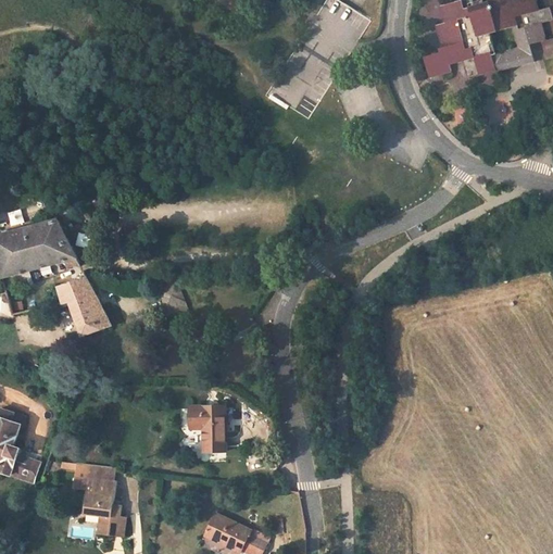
[(348,5),(340,0),(327,0),(268,96),(312,116),(331,85),(347,61),(356,46),(372,21),(348,5)]
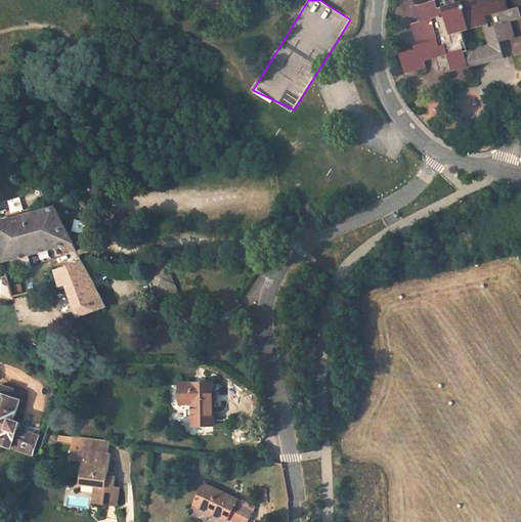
[(410,43),(411,48),(398,51),(402,72),(424,67),(422,58),(435,56),(438,72),(466,66),(466,68),(502,58),(497,42),(513,38),(509,22),(520,18),(517,5),(506,8),(504,0),(460,0),(450,2),(450,0),(444,0),(445,4),(436,6),(434,0),(430,0),(427,1),(415,4),(418,19),(410,22),(415,42),(410,43)]
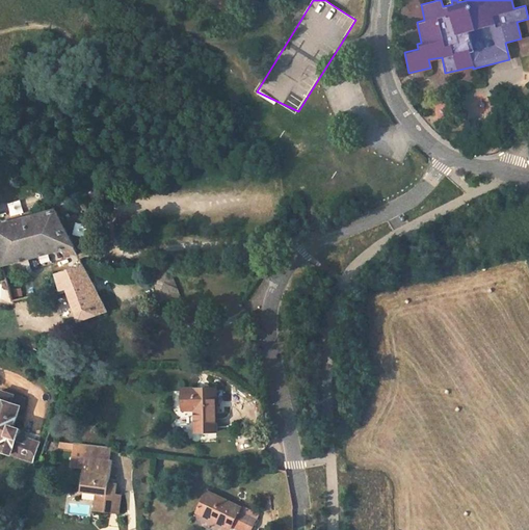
[(0,261),(1,264),(4,275),(24,270),(23,269),(29,267),(26,257),(61,247),(65,245),(72,244),(54,209),(0,222),(0,261)]
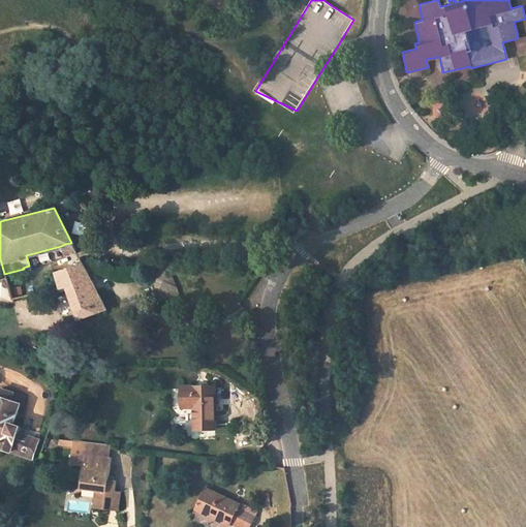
[(58,287),(65,285),(76,316),(103,306),(81,260),(54,270),(58,287)]
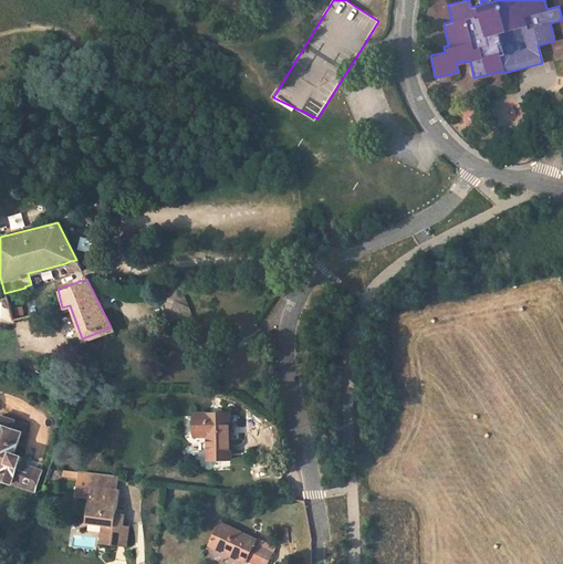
[(179,282),(158,281),(171,319),(189,312),(179,282)]
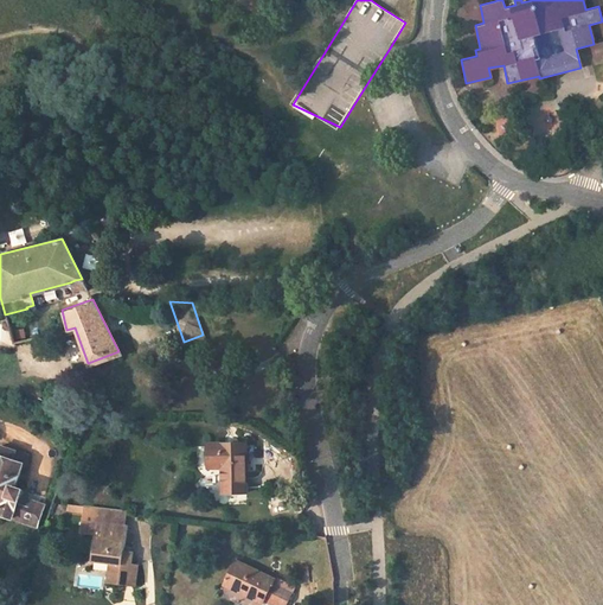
[(245,441),(207,441),(207,464),(222,464),(222,489),(245,489),(245,441)]
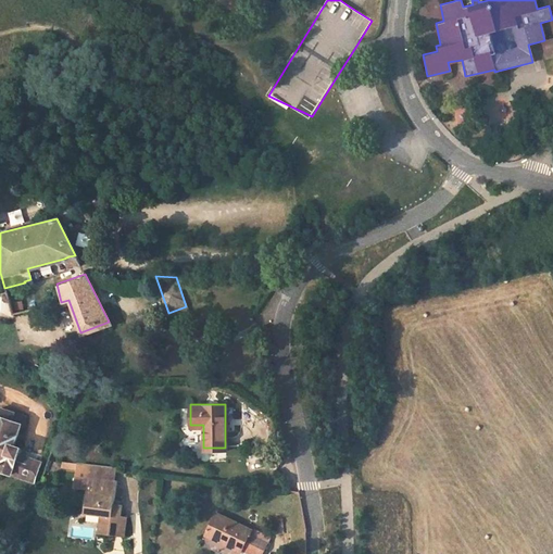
[(13,412),(0,406),(0,467),(32,479),(39,460),(22,453),(20,461),(14,458),(19,447),(12,444),(20,422),(10,418),(13,412)]
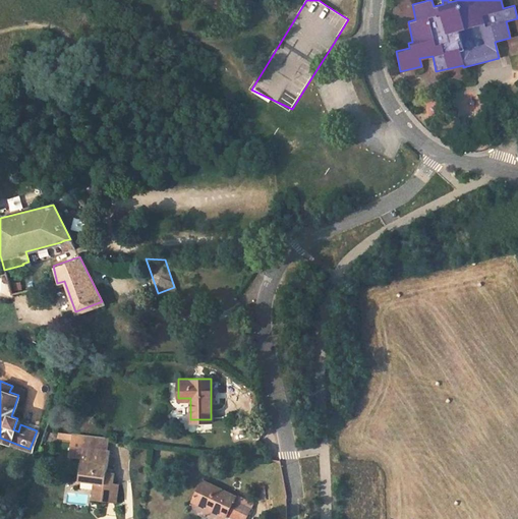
[(107,448),(108,437),(71,431),(69,454),(81,456),(78,477),(94,479),(92,497),(115,500),(117,481),(110,480),(111,470),(106,469),(108,448),(107,448)]
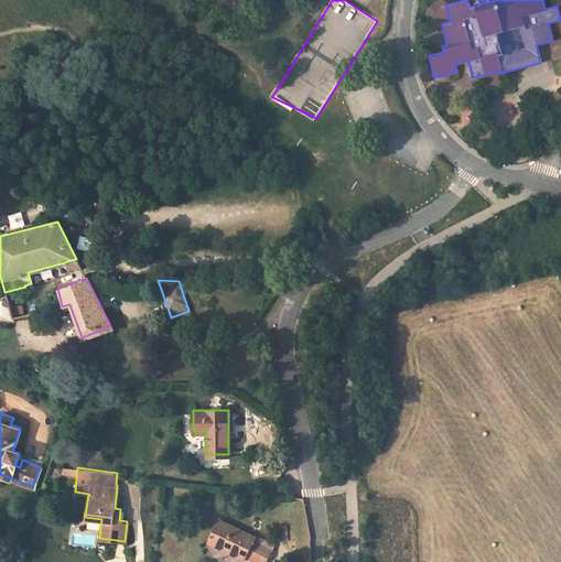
[(255,536),(217,518),(207,539),(244,558),(246,554),(261,561),(263,561),(271,548),(252,538),(255,536)]
